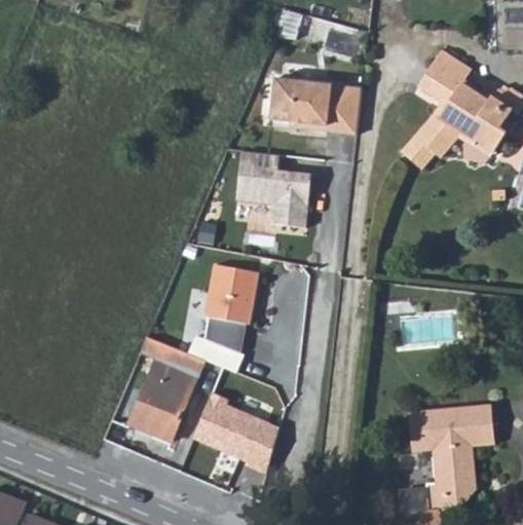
[(509,109),(490,95),(487,100),(461,83),(468,71),(438,51),(415,85),(446,106),(406,156),(420,167),(431,155),(436,158),(456,133),(470,143),(475,136),(494,150),(508,130),(514,135),(522,120),(522,94),(521,91),(516,99),(509,109)]
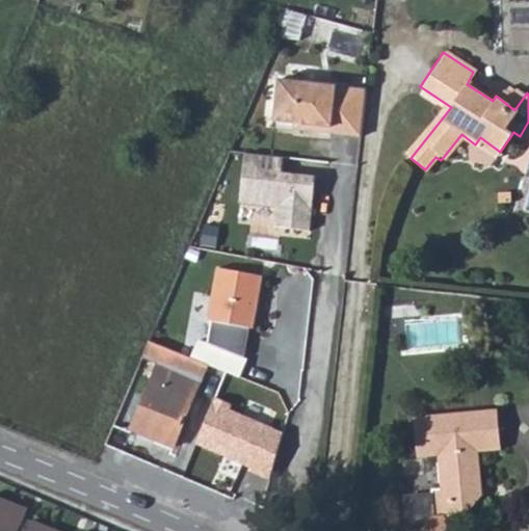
[(276,83),(272,82),(268,124),(289,126),(301,128),(301,133),(355,139),(361,93),(329,88),(324,83),(312,82),(307,86),(299,85),(295,80),(283,78),(276,83)]
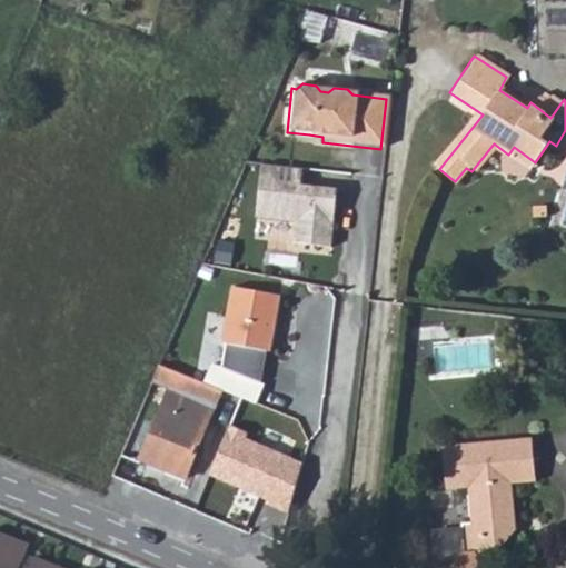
[(545,98),(530,102),(550,118),(558,107),(545,98)]
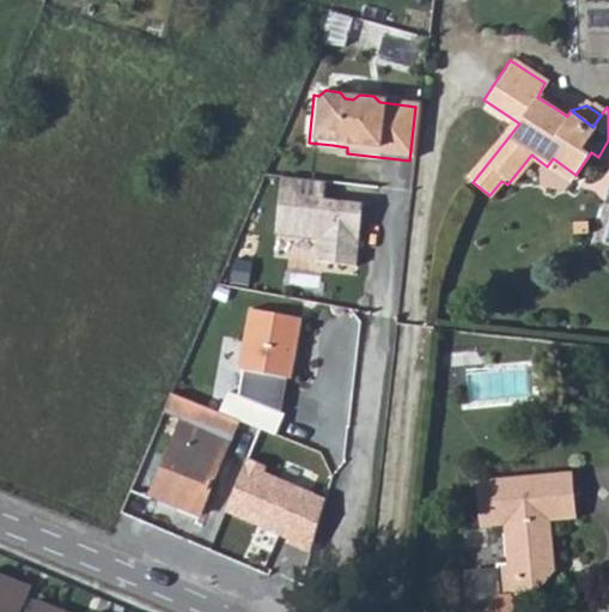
[(324,182),(282,179),(278,235),(317,238),(315,264),(359,267),(364,203),(323,199),(324,182)]
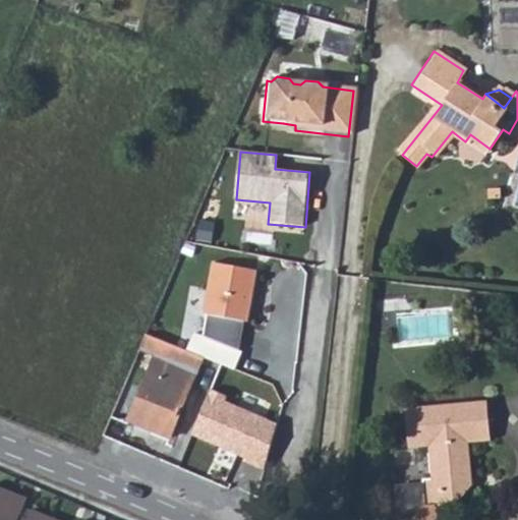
[(212,260),(200,310),(207,312),(204,337),(191,333),(185,348),(197,353),(233,370),(239,352),(235,349),(240,320),(244,321),(255,269),(212,260)]
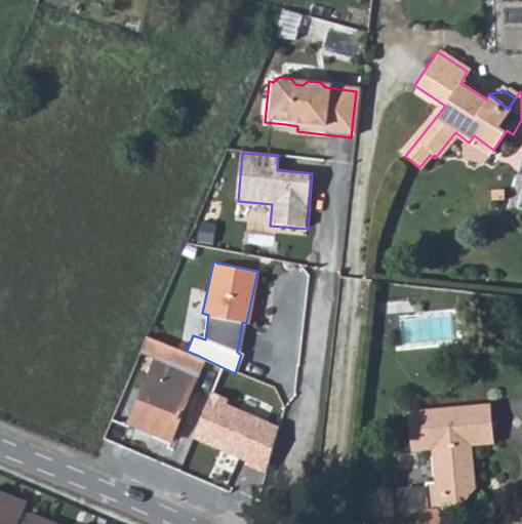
[(136,358),(147,363),(190,379),(199,356),(187,351),(147,334),(136,358)]
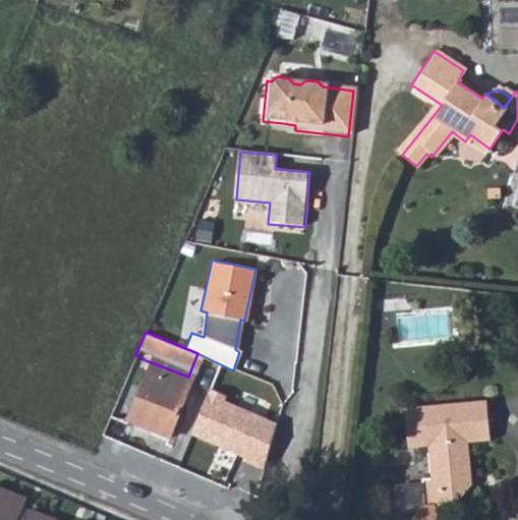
[(188,377),(146,360),(120,424),(163,442),(188,377)]
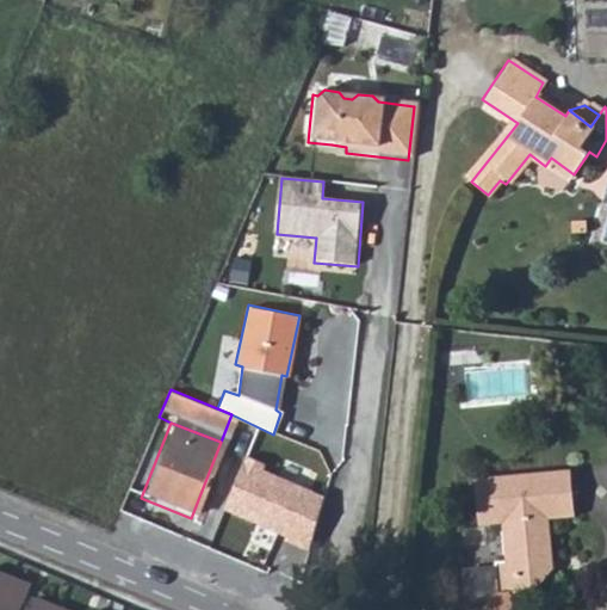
[(574,517),(574,469),(471,473),(476,523),(499,523),(500,558),(495,558),(495,566),(465,565),(464,602),(470,609),(506,609),(508,590),(532,591),(552,571),(551,517),(574,517)]
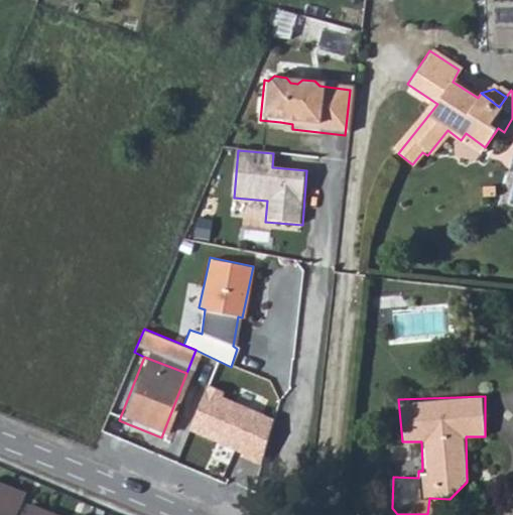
[(101,514),(78,506),(74,514),(65,514),(68,509),(26,495),(25,500),(16,496),(20,485),(0,477),(0,514),(101,514)]
